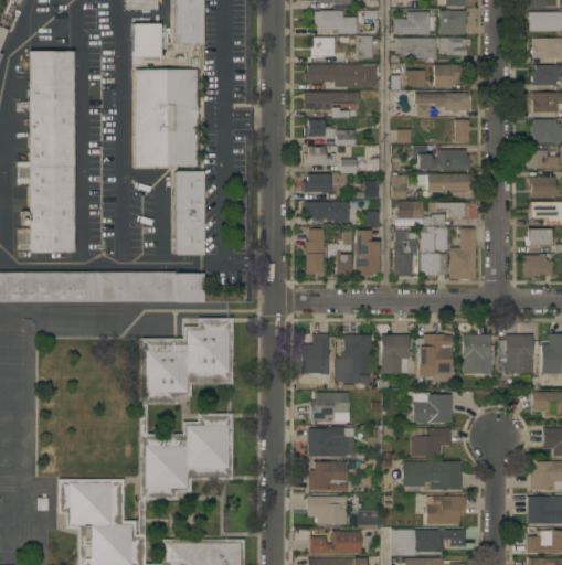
[(125,10),(125,0),(159,0),(159,10),(125,10)]
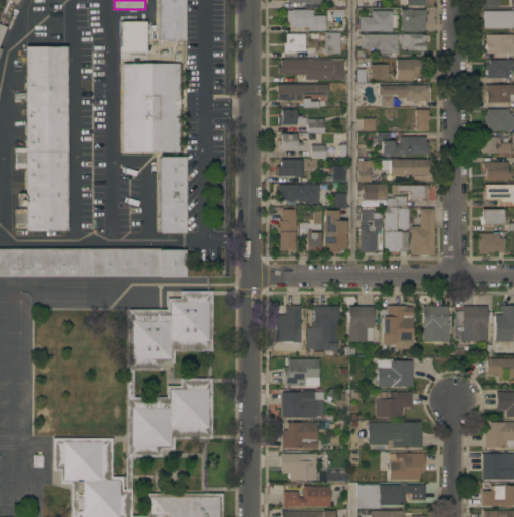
[(187,0),(187,40),(160,40),(160,0),(187,0)]
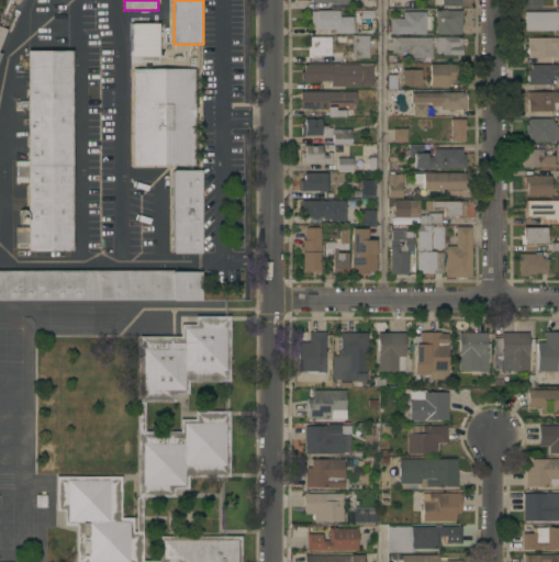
[(377,23),(376,23),(376,29),(362,30),(362,23),(358,23),(357,10),(376,9),(377,23)]
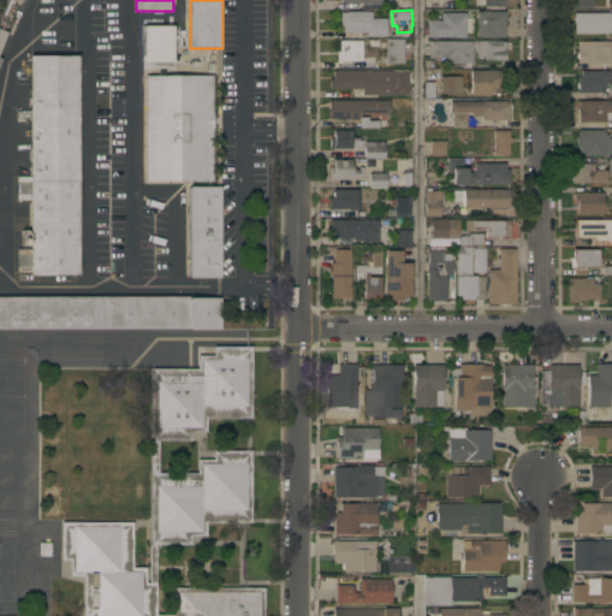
[(374,11),(374,17),(376,17),(376,19),(388,19),(388,35),(376,35),(376,39),(343,39),(343,11),(374,11)]
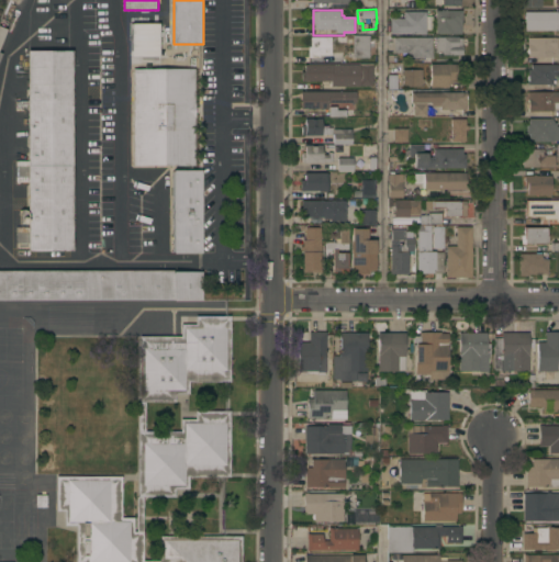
[(464,10),(464,22),(461,22),(461,25),(464,25),(464,33),(438,33),(438,10),(464,10)]
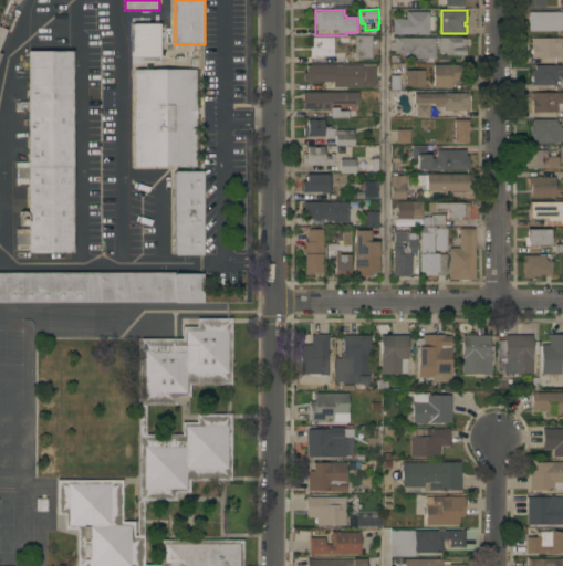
[(409,19),(409,12),(430,11),(431,34),(395,34),(395,19),(409,19)]
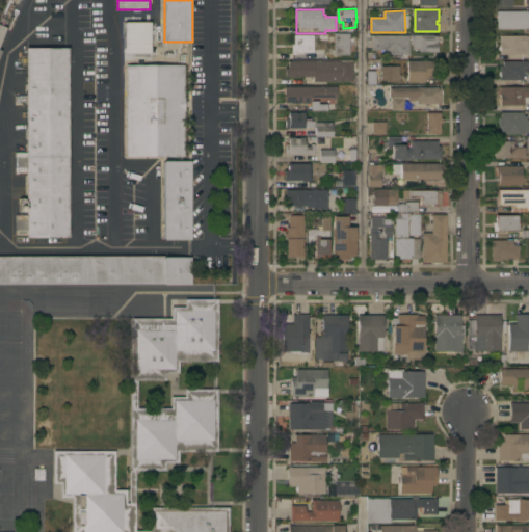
[(528,29),(498,29),(498,11),(528,11),(528,29)]
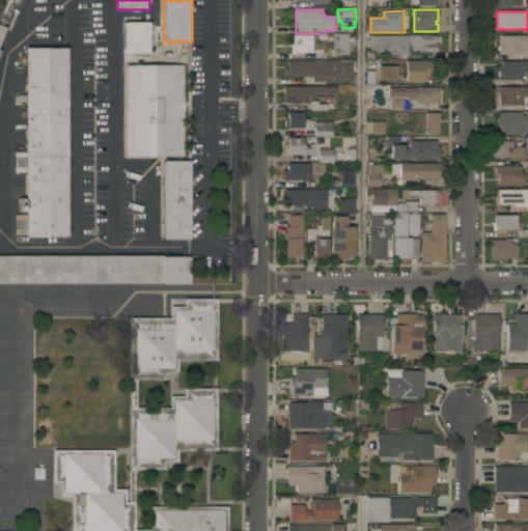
[(0,24),(8,27),(0,50),(3,51),(0,58),(0,24)]
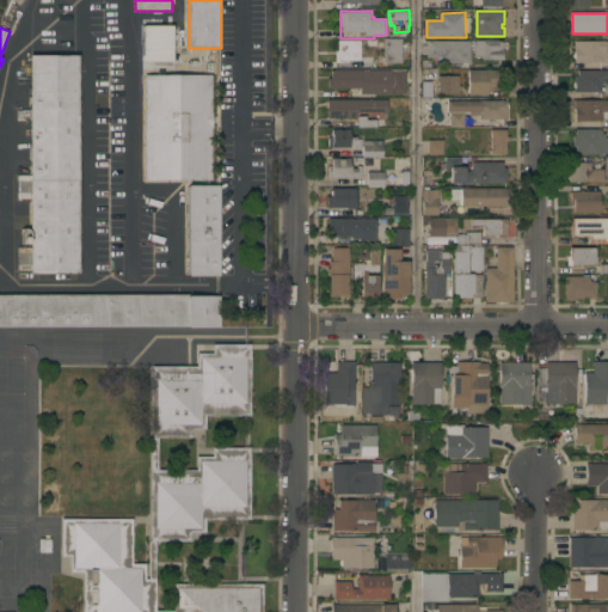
[(160,65),(143,65),(143,30),(160,30),(160,65)]
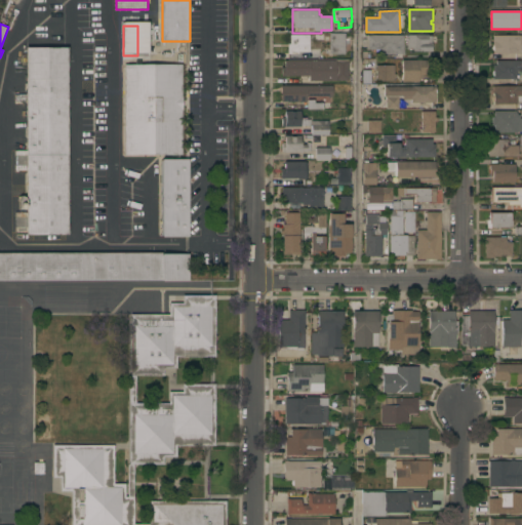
[(154,55),(139,55),(139,26),(154,26),(154,55)]
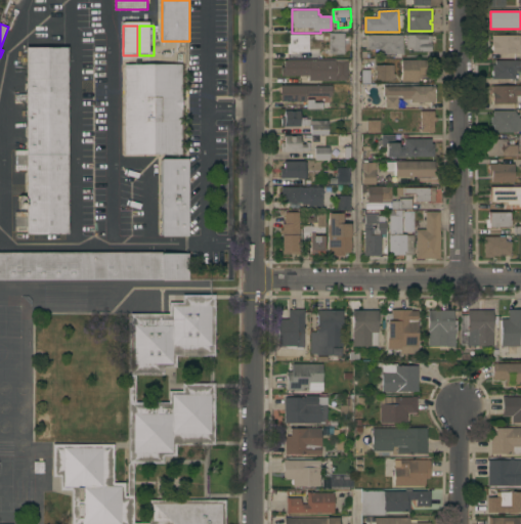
[(346,54),(331,54),(331,33),(346,33),(346,54)]
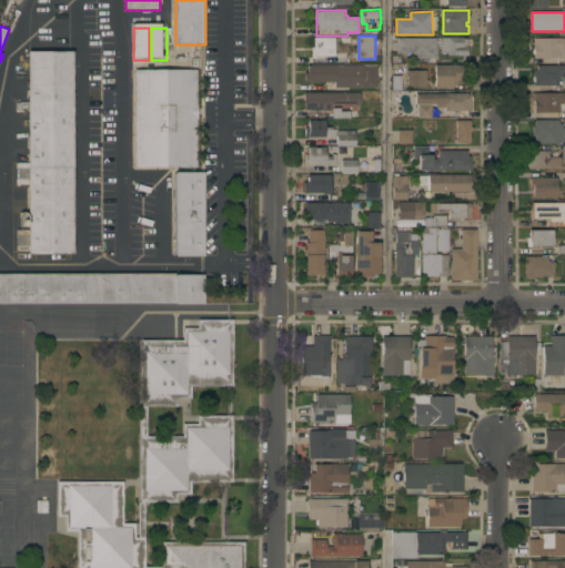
[(336,37),(336,52),(349,52),(349,58),(351,58),(351,62),(325,63),(325,58),(313,59),(313,47),(316,47),(316,38),(336,37)]
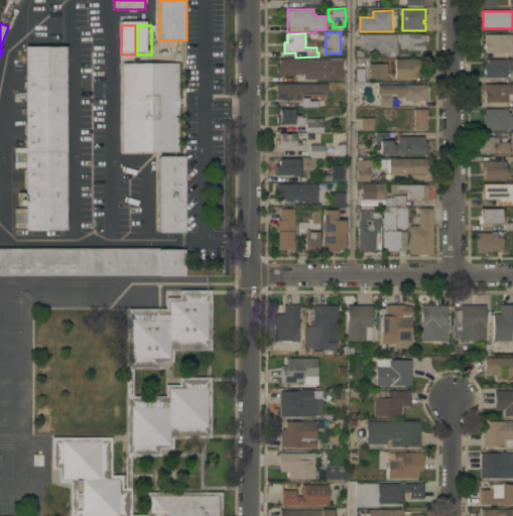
[(398,34),(398,53),(375,53),(375,48),(363,48),(363,34),(398,34)]
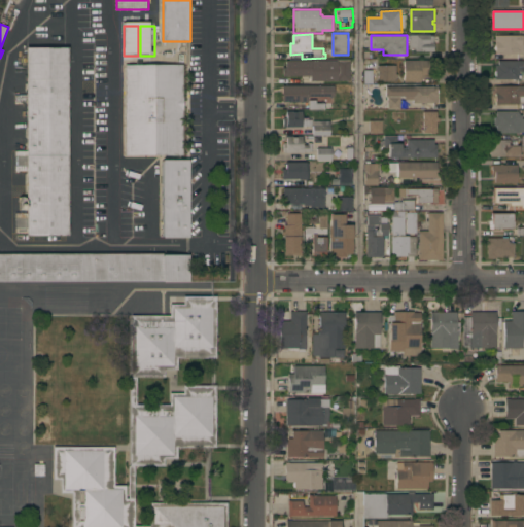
[(431,35),(431,36),(435,36),(435,51),(416,51),(416,49),(410,49),(410,35),(431,35)]
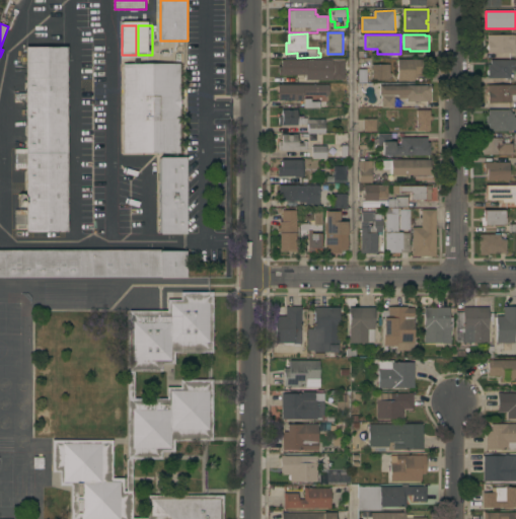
[(515,53),(489,53),(489,34),(515,34),(515,53)]
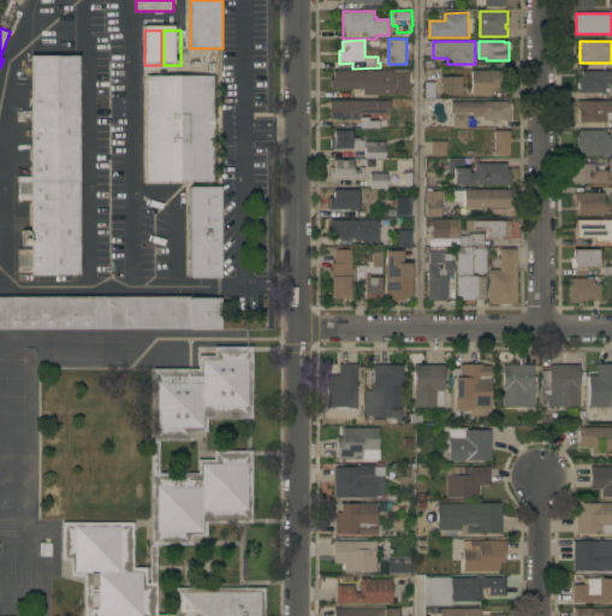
[(82,276),(33,276),(33,246),(24,246),(24,230),(33,230),(31,55),(81,55),(82,276)]
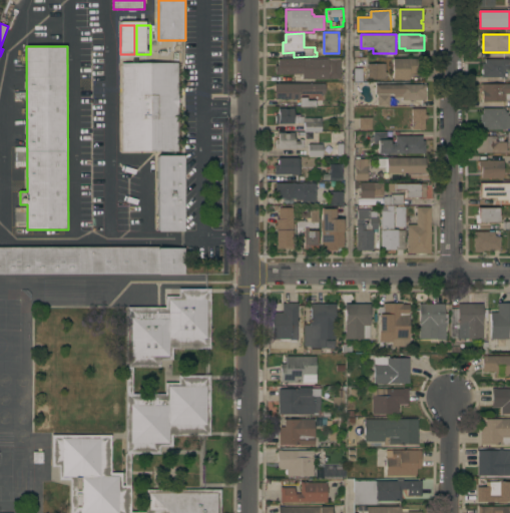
[(342,58),(342,78),(330,78),(304,79),(303,74),(276,74),(276,66),(280,66),(280,59),(342,58)]
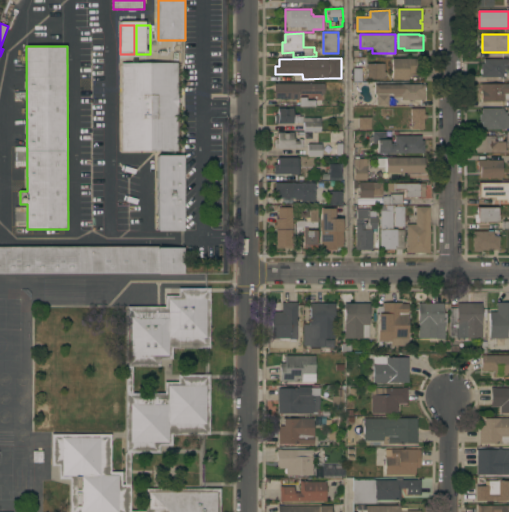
[(418,58),(418,72),(424,72),(424,81),(412,81),(412,76),(410,76),(410,79),(394,79),(394,58),(418,58)]
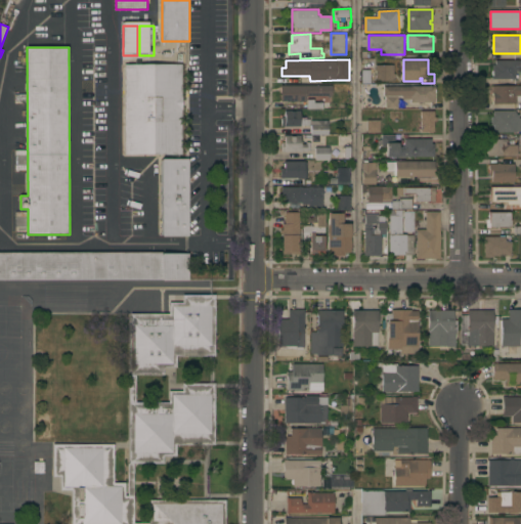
[(520,72),(519,72),(519,71),(516,71),(516,79),(493,79),(493,64),(496,64),(496,60),(520,60),(520,72)]
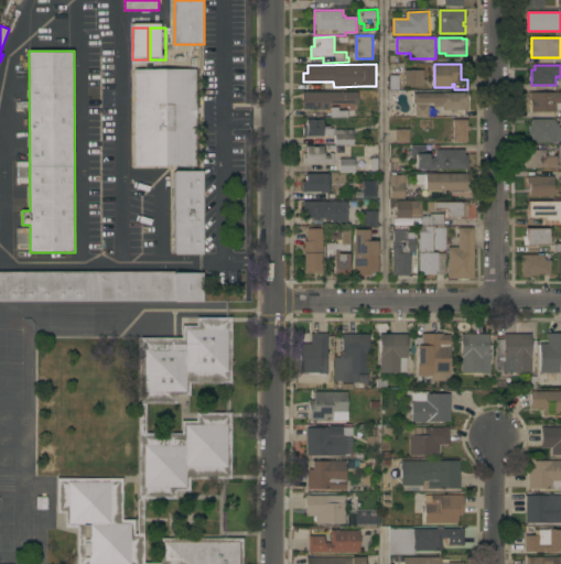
[(197,166),(136,166),(135,69),(197,69),(197,166)]
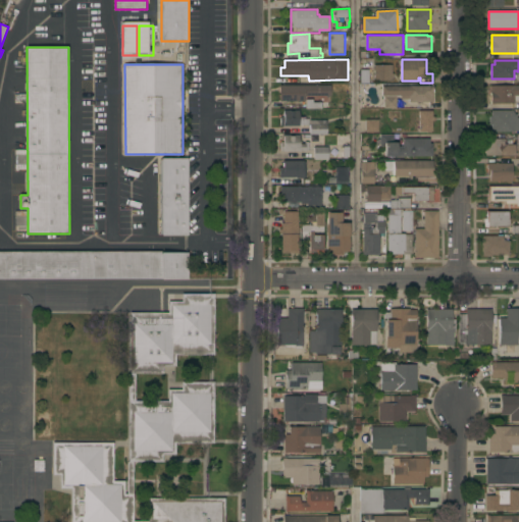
[(394,64),(394,73),(395,73),(395,81),(375,81),(375,70),(374,70),(374,67),(375,67),(375,64),(394,64)]
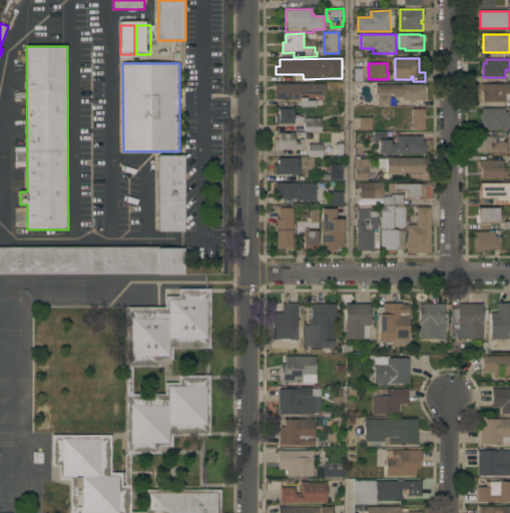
[(356,82),(356,68),(364,68),(365,82),(356,82)]
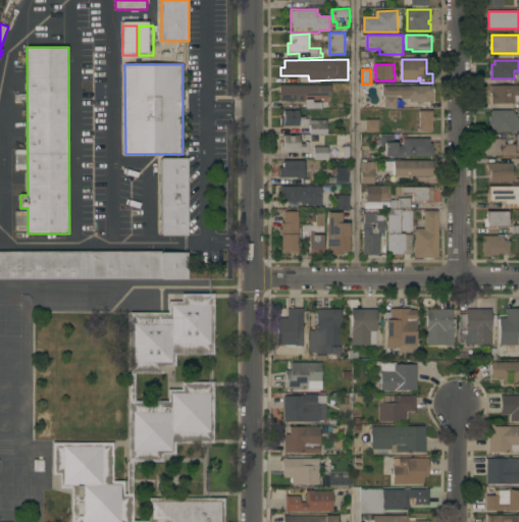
[(332,85),(332,96),(306,96),(306,101),(281,101),(280,85),(332,85)]
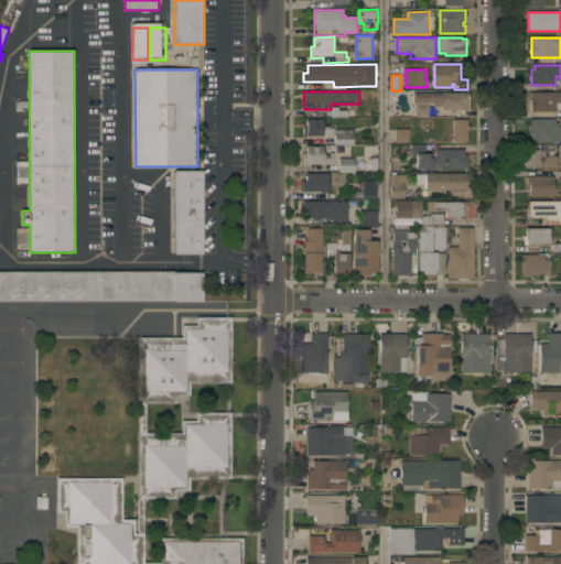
[(470,93),(470,110),(459,110),(459,111),(455,111),(455,110),(443,110),(443,107),(434,107),(434,104),(430,104),(430,117),(417,117),(417,104),(414,104),(414,93),(470,93)]
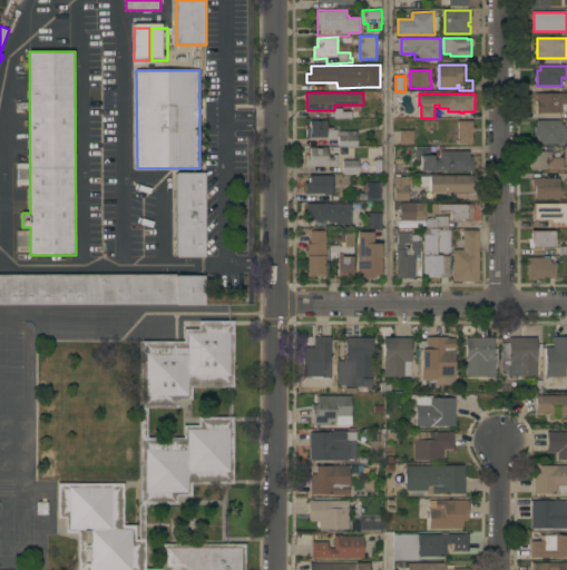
[(566,111),(563,111),(563,114),(538,114),(538,94),(566,94),(566,111)]
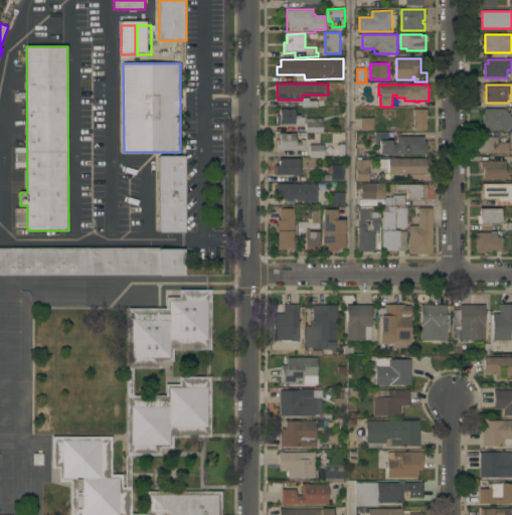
[(297,109),(297,124),(278,124),(278,115),(282,115),(282,109),(297,109)]
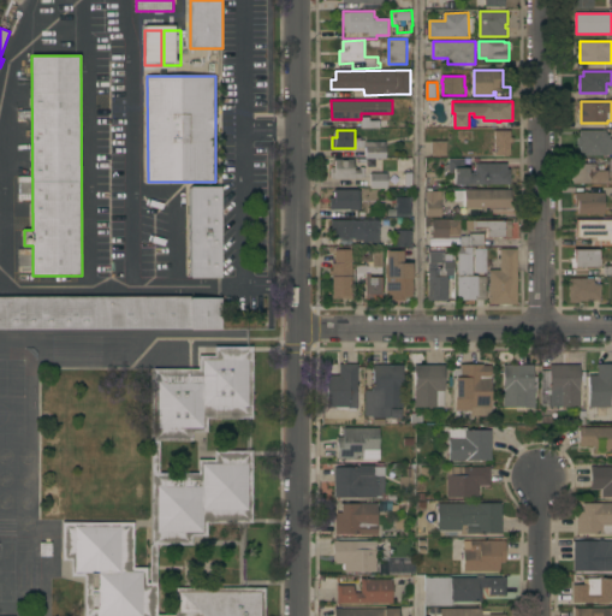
[(607,130),(607,131),(608,131),(608,134),(611,134),(611,138),(611,155),(581,155),(581,147),(578,147),(578,136),(581,136),(581,130),(607,130)]
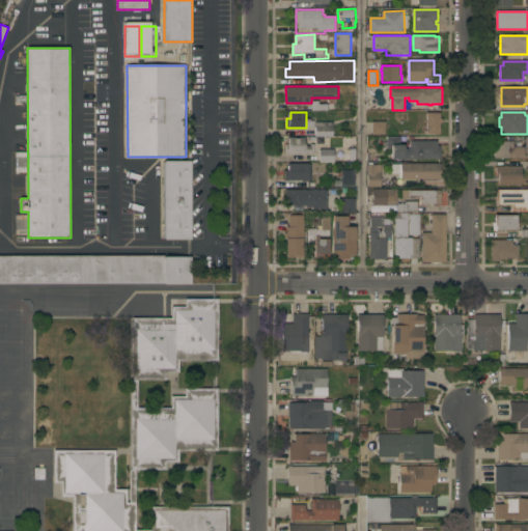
[(442,118),(444,118),(444,123),(442,123),(442,134),(440,134),(440,135),(437,135),(437,134),(428,134),(428,113),(442,113),(442,118)]
